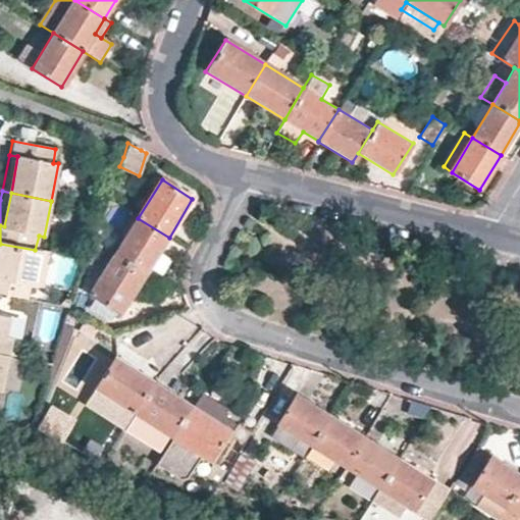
[(138,218),(114,255),(145,275),(169,238),(138,218)]
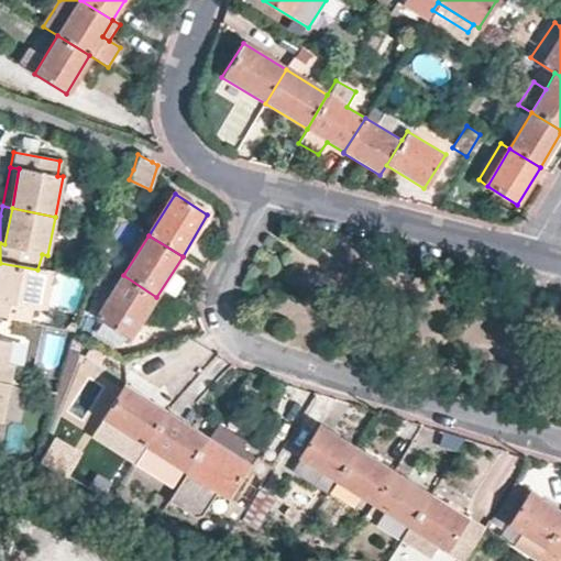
[(43,271),(37,270),(0,263),(0,318),(24,323),(29,307),(35,308),(43,271)]
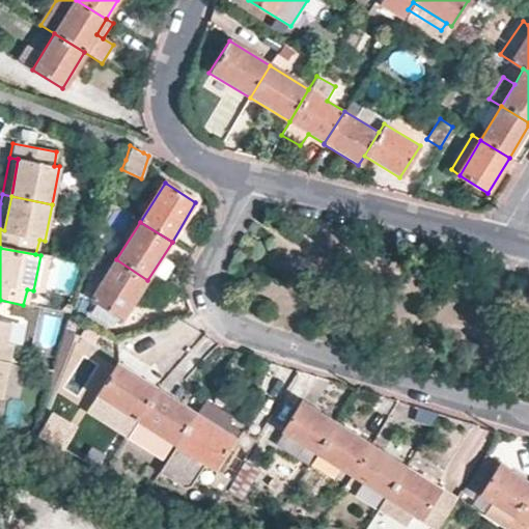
[(46,257),(40,255),(33,290),(38,291),(46,257)]
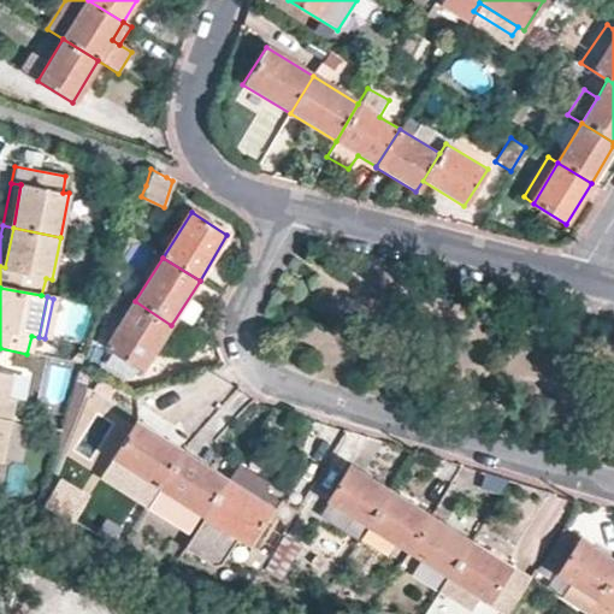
[(171,325),(135,302),(107,347),(113,350),(104,367),(129,382),(137,366),(145,370),(171,325)]
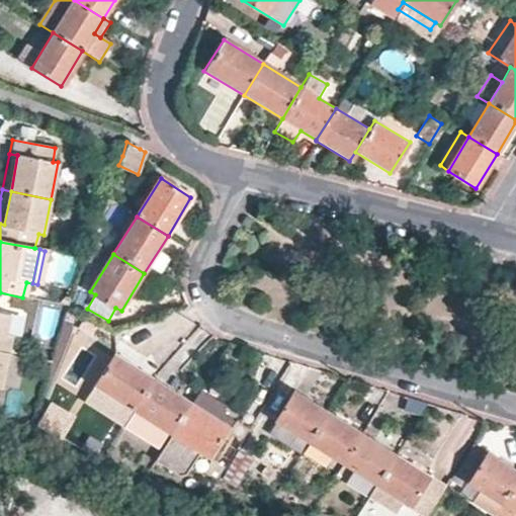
[(6,336),(10,315),(0,312),(0,352),(9,354),(12,337),(6,336)]
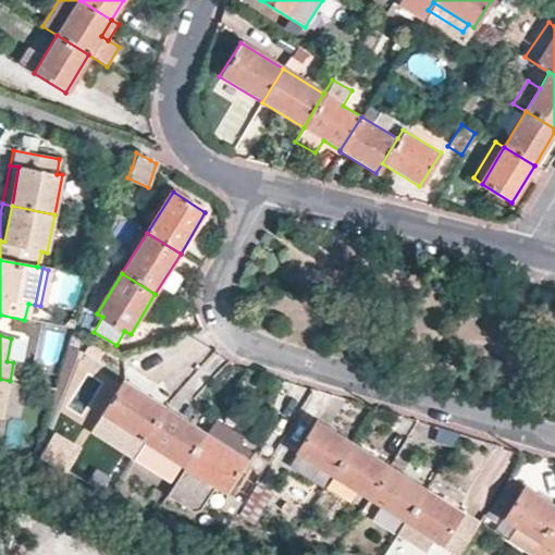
[(17,341),(11,338),(7,361),(13,362),(17,341)]
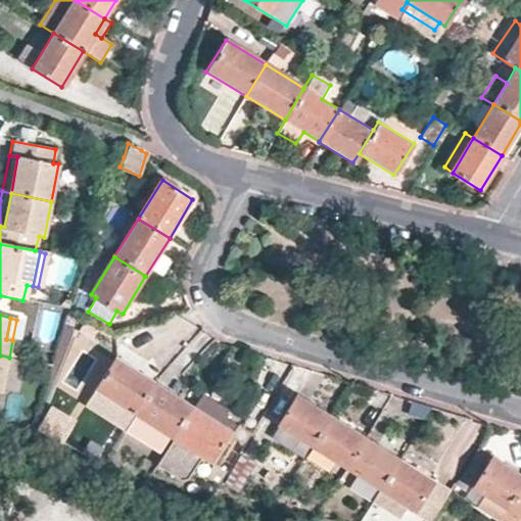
[(133,411),(152,380),(114,354),(95,386),(108,394),(133,411)]
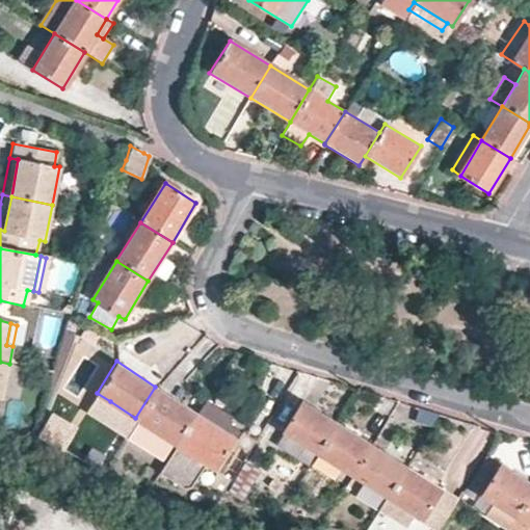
[(0,399),(2,399),(9,364),(0,362),(0,399)]
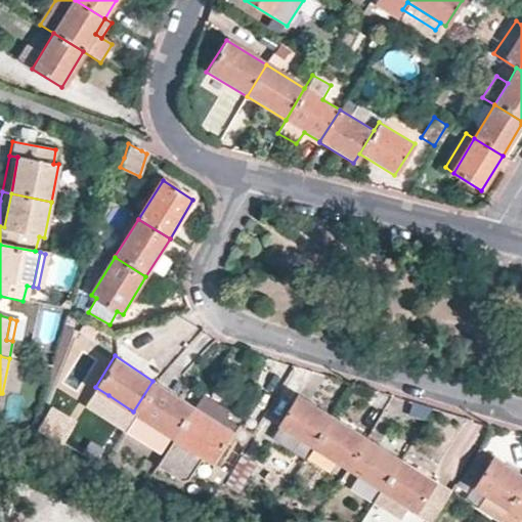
[(169,435),(172,437),(191,405),(153,381),(133,411),(140,416),(169,435)]
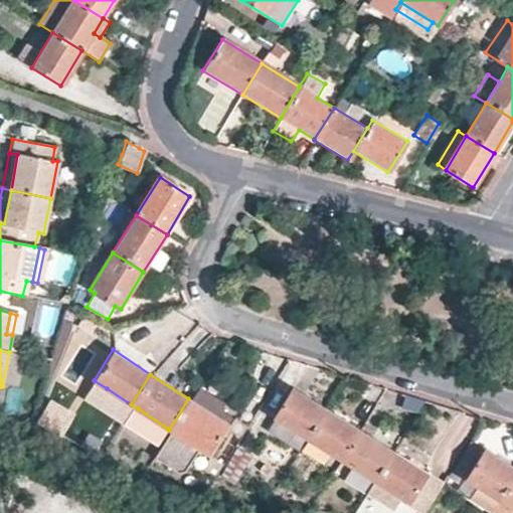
[(107,388),(94,380),(83,393),(98,402),(100,400),(107,388)]
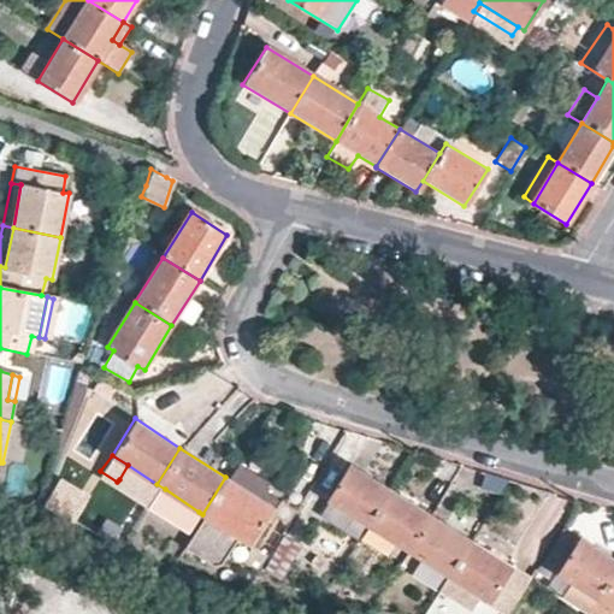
[(264,480),(235,462),(225,477),(202,514),(181,547),(212,567),(220,565),(238,537),(249,544),(272,509),(277,502),(275,497),(259,488),(264,480)]
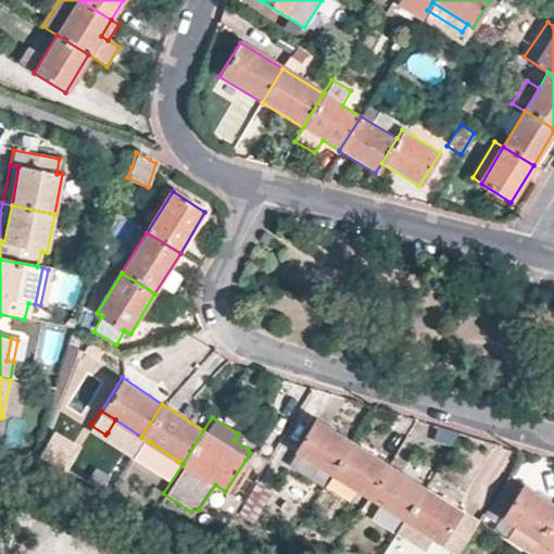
[(108,432),(133,450),(141,437),(115,419),(108,432)]
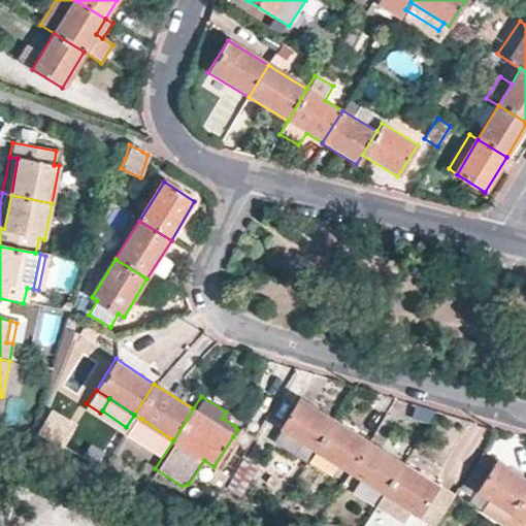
[(315,451),(333,420),(299,399),(280,430),(282,431),(274,442),(304,461),(310,450),(315,451)]
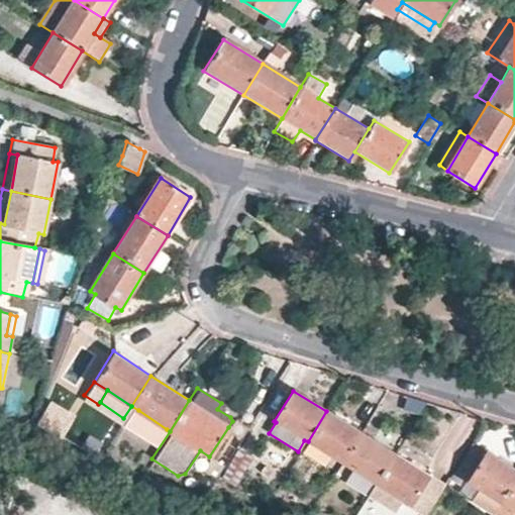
[(75,424),(46,408),(36,426),(65,442),(75,424)]
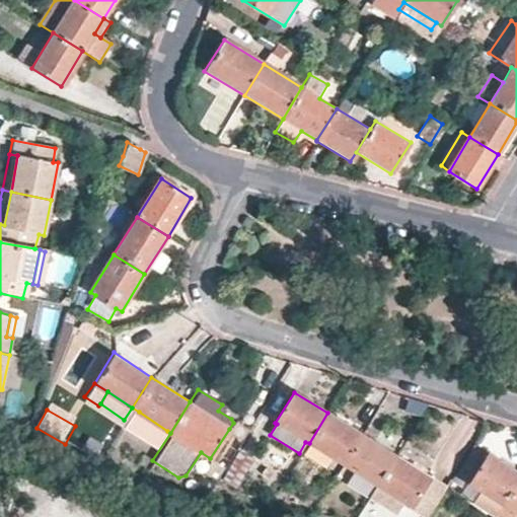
[(155,449),(167,431),(139,412),(126,431),(155,449)]
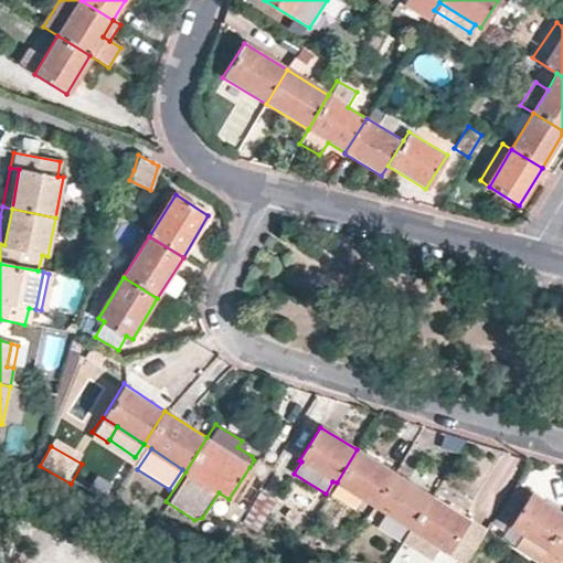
[(373,507),(394,473),(357,449),(337,482),(373,507)]
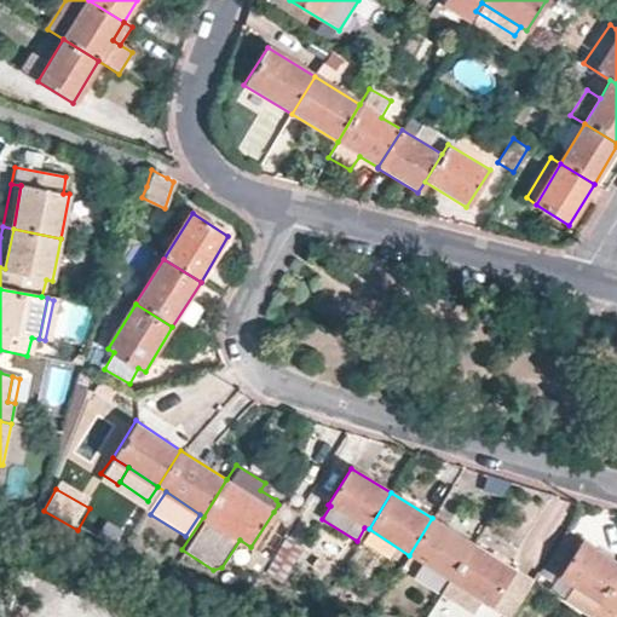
[(409,555),(448,581),(472,543),(432,518),(409,555)]
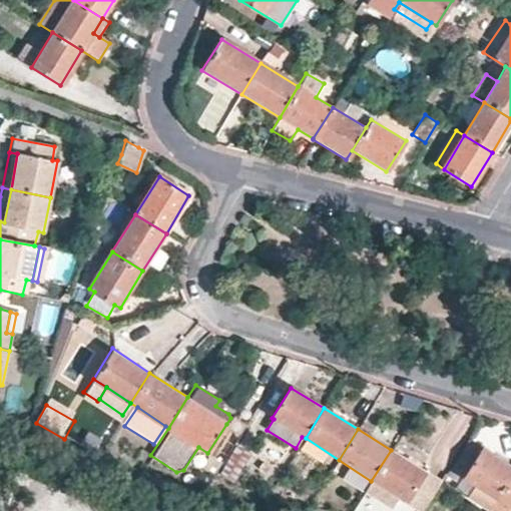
[(468,499),(484,510),(488,510),(495,499),(510,473),(510,468),(469,441),(450,470),(462,478),(476,487),(469,498),(468,499)]
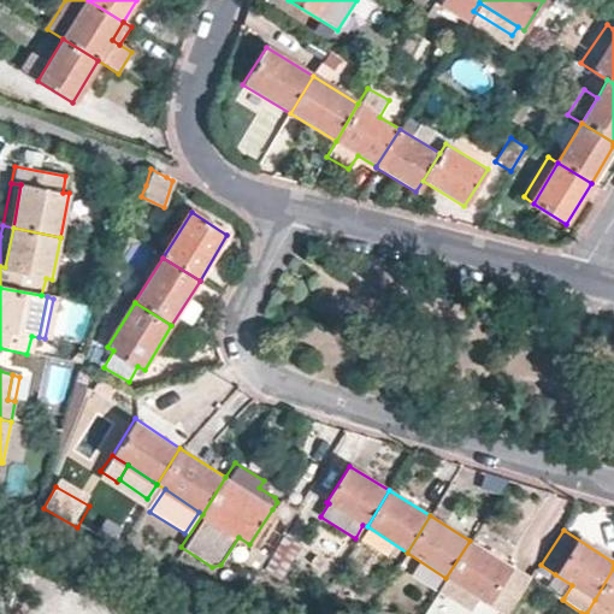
[(300,551),(283,541),(264,571),(279,582),(300,551)]
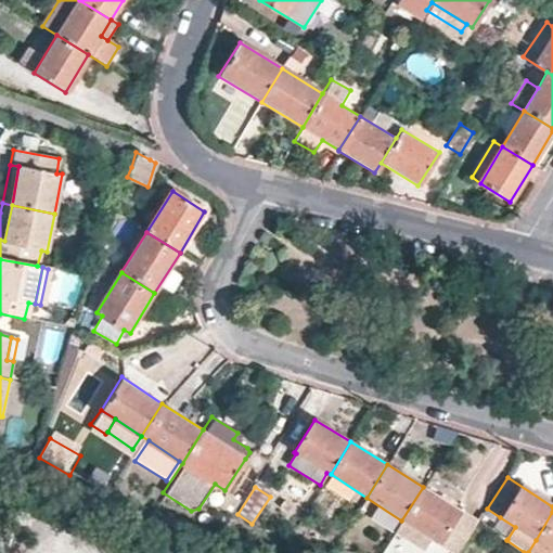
[(423,487),(401,521),(407,524),(431,539),(451,552),(473,518),(423,487)]
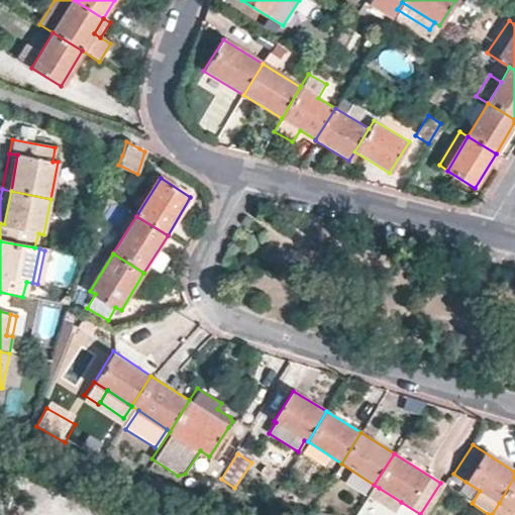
[(466,482),(453,474),(449,481),(461,488),(466,482)]
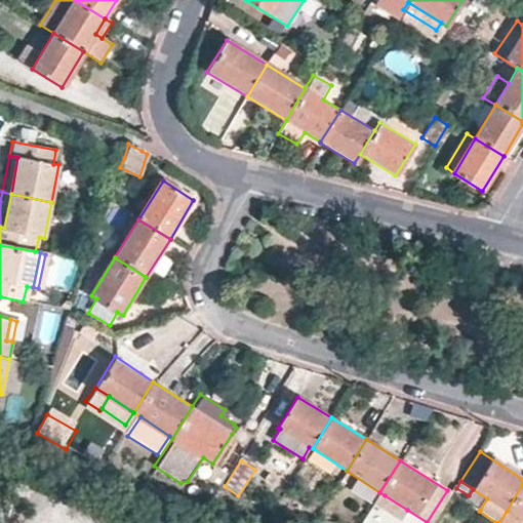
[(522,520),(522,484),(507,511),(522,520)]
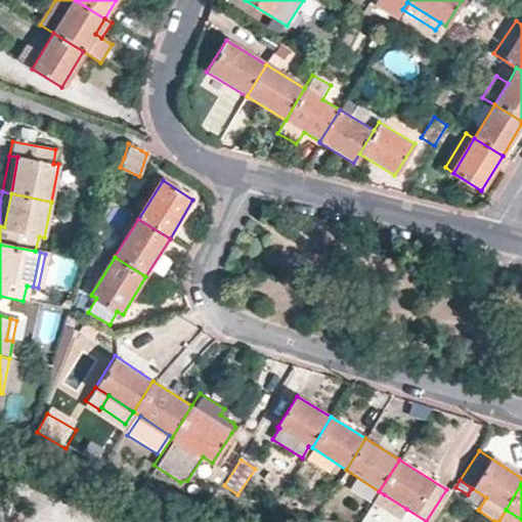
[(486,497),(472,488),(468,494),(465,499),(479,509),(486,497)]
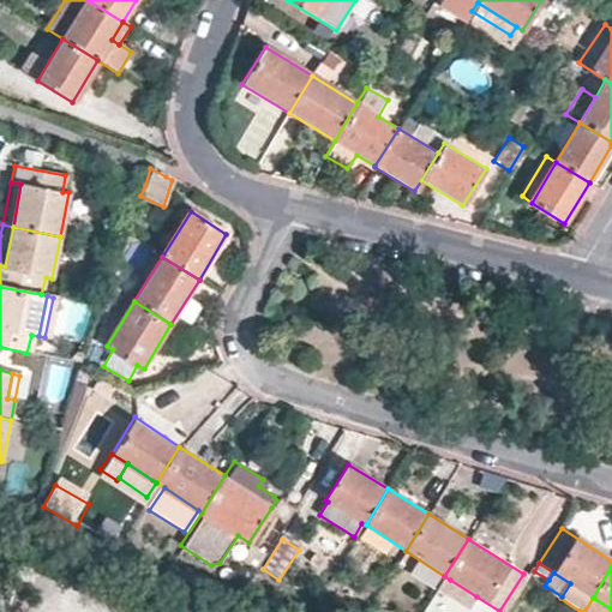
[(468,611),(477,597),(450,580),(441,595),(465,611),(468,611)]
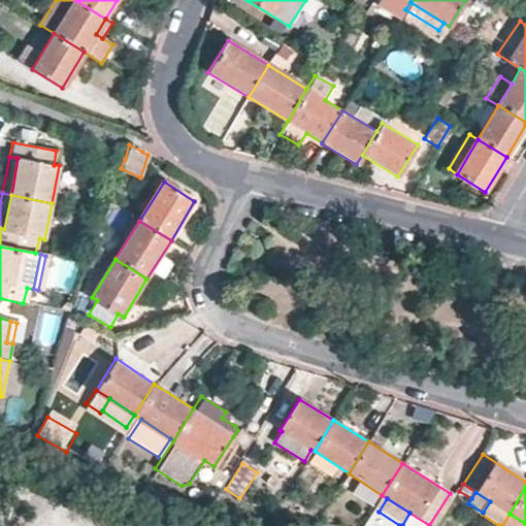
[(525,525),(525,523),(510,514),(502,525),(525,525)]
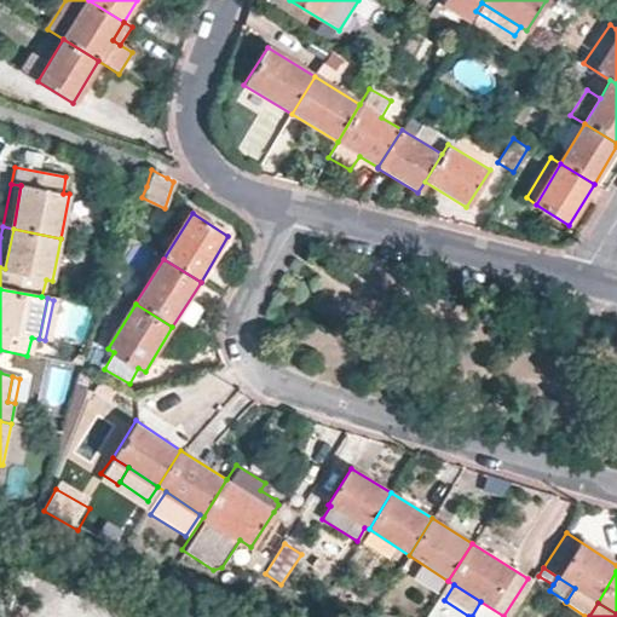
All buildings are outlined.
